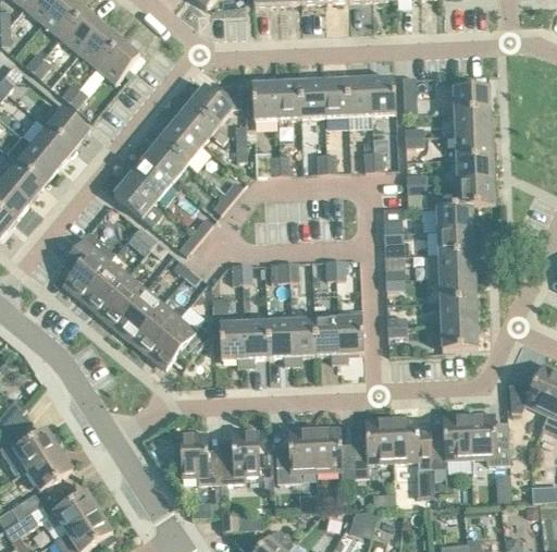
[(42,23),(61,0),(31,0),(24,8),(42,23)]
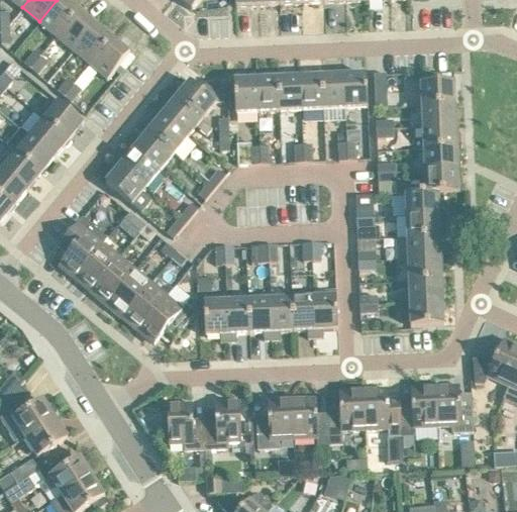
[(57,35),(79,9),(68,0),(57,0),(39,21),(57,35)]
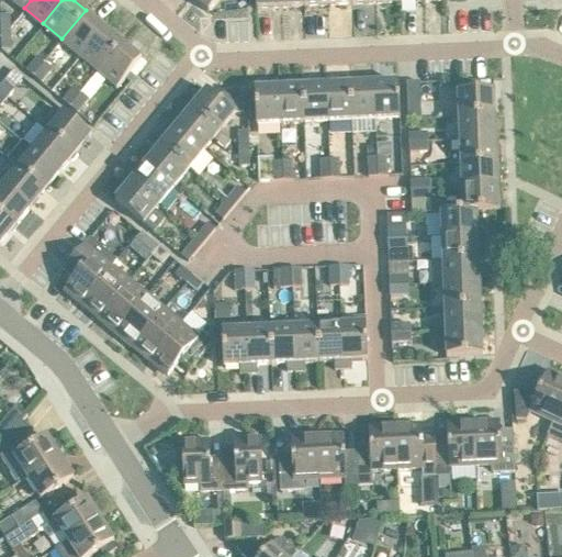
[(79,54),(104,25),(86,10),(62,39),(79,54)]
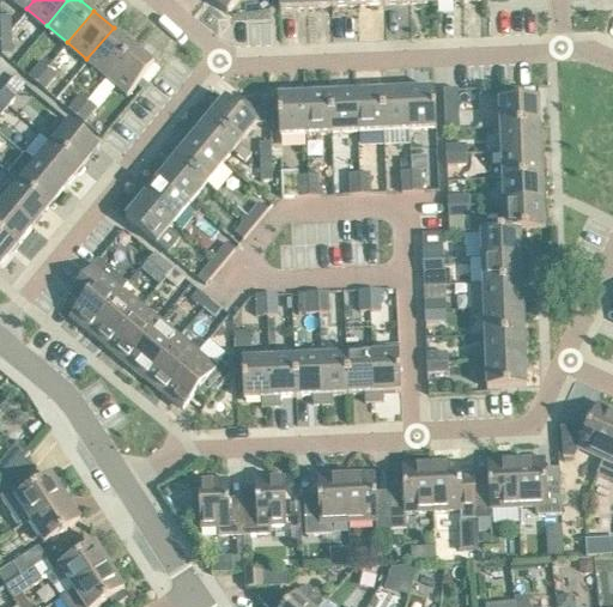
[(0,19),(0,32),(12,31),(11,13),(0,13),(0,19)]
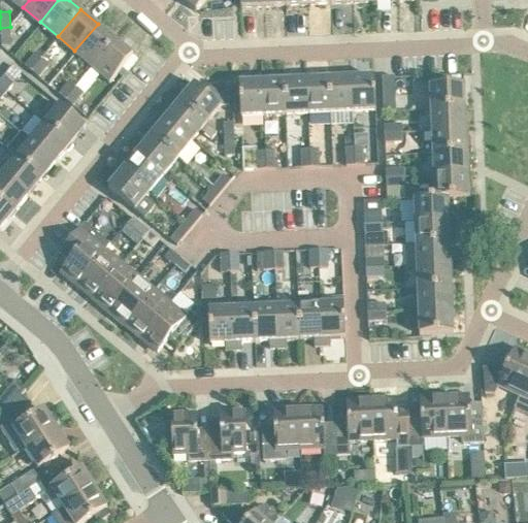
[(92,65),(114,38),(98,24),(74,51),(92,65)]
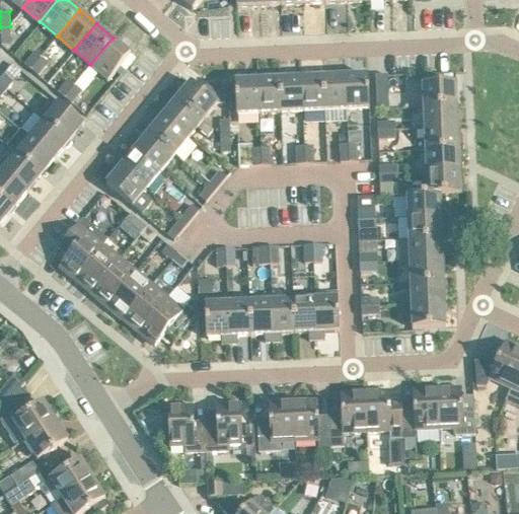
[(1,43),(11,43),(10,26),(0,27),(1,43)]
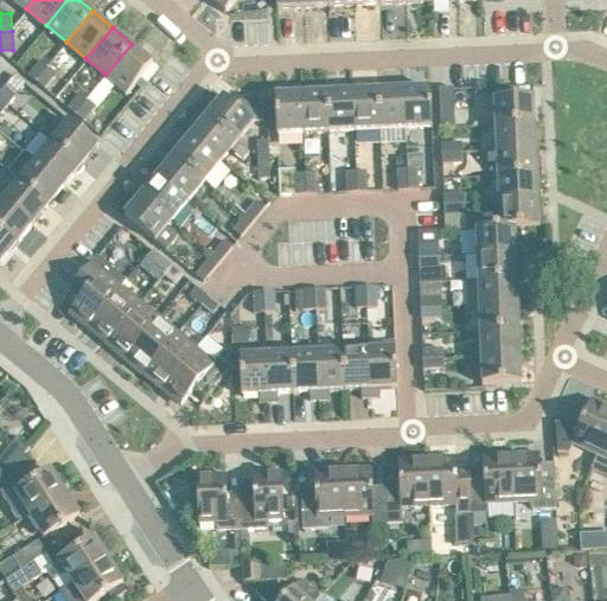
[(126,91),(152,61),(132,44),(106,75),(126,91)]
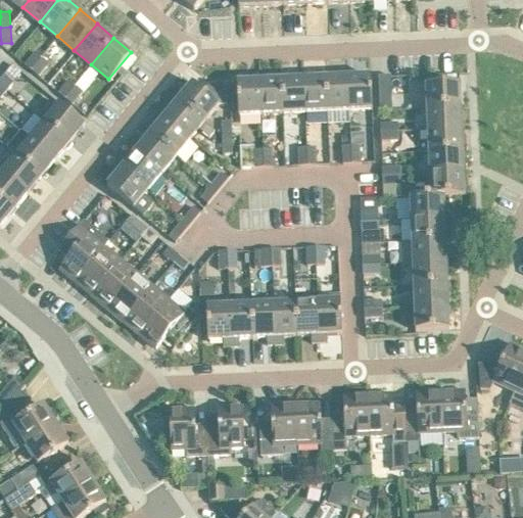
[(31,67),(40,56),(33,50),(24,61),(31,67)]
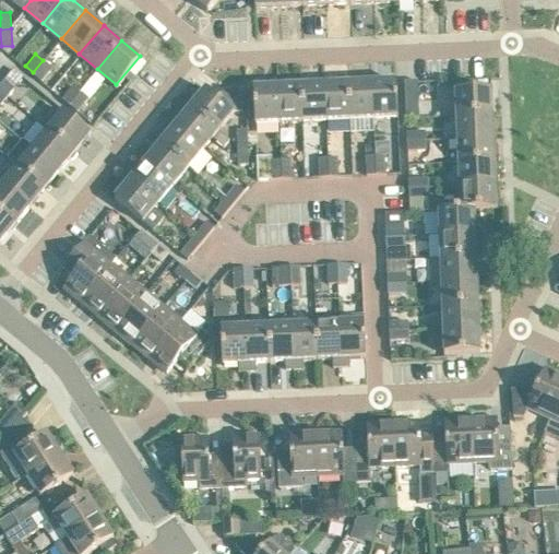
[(40,79),(50,66),(43,60),(33,72),(40,79)]
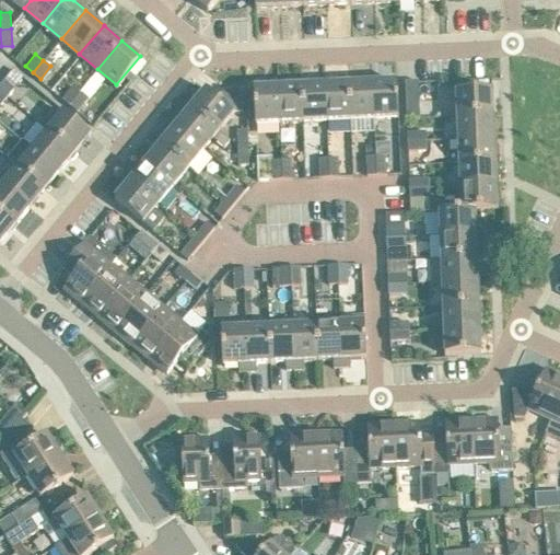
[(0,88),(7,94),(14,85),(4,77),(0,81),(0,88)]
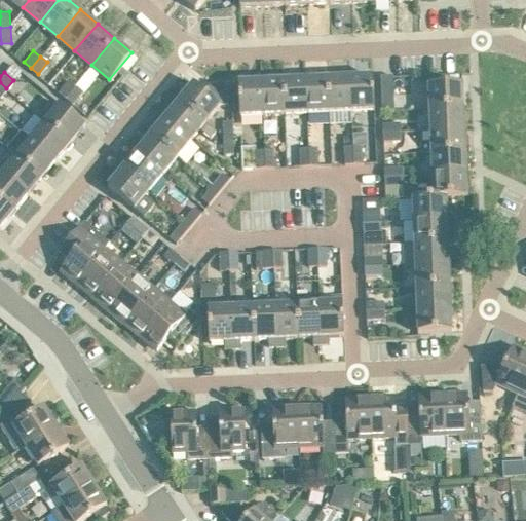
[(381,108),(395,107),(393,73),(389,73),(380,73),(381,108)]
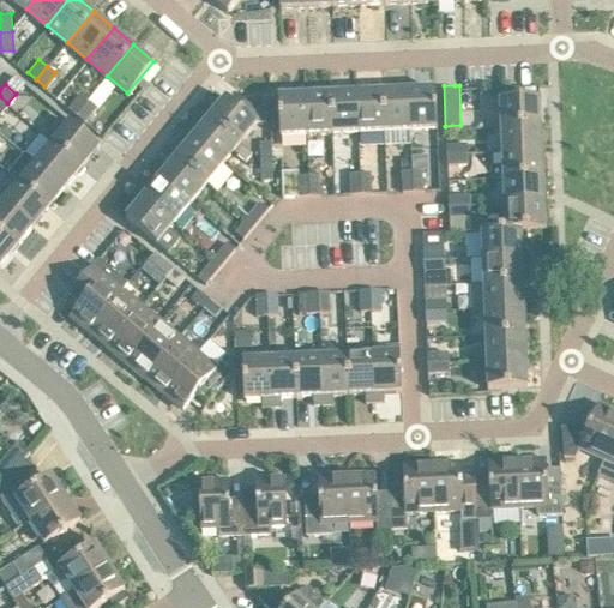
[(410,127),(437,126),(435,86),(408,88),(410,127)]
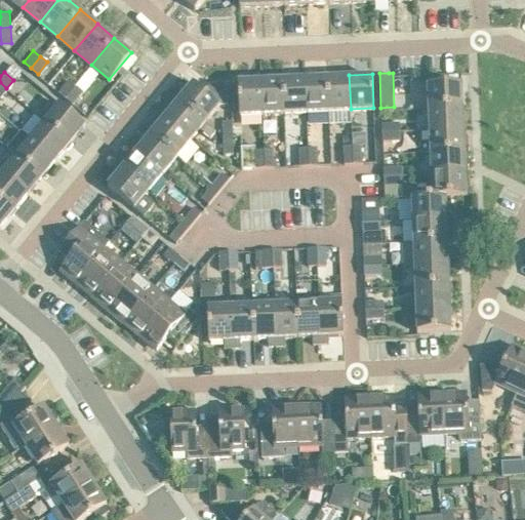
[(328,110),(351,109),(349,75),(327,76),(328,110)]
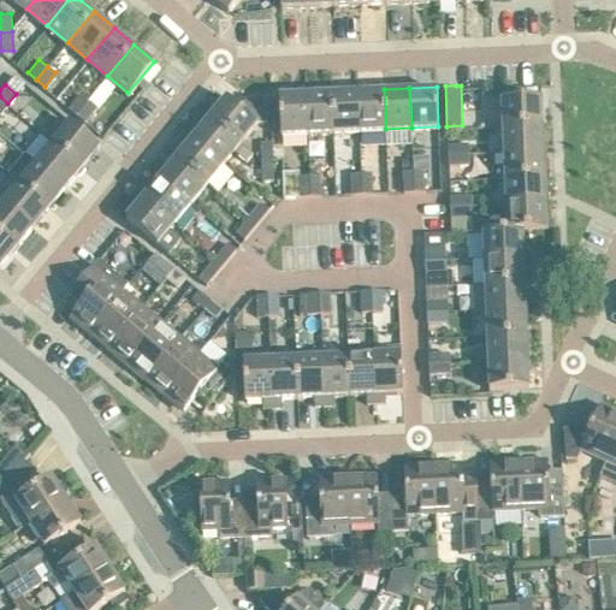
[(333,131),(360,130),(357,89),(331,90),(333,131)]
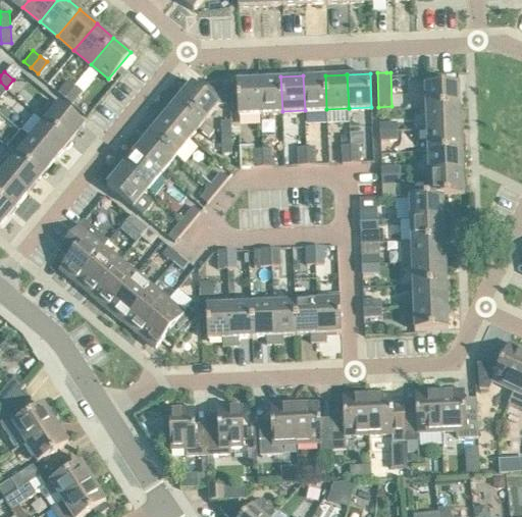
[(305,110),(326,109),(325,75),(303,75),(305,110)]
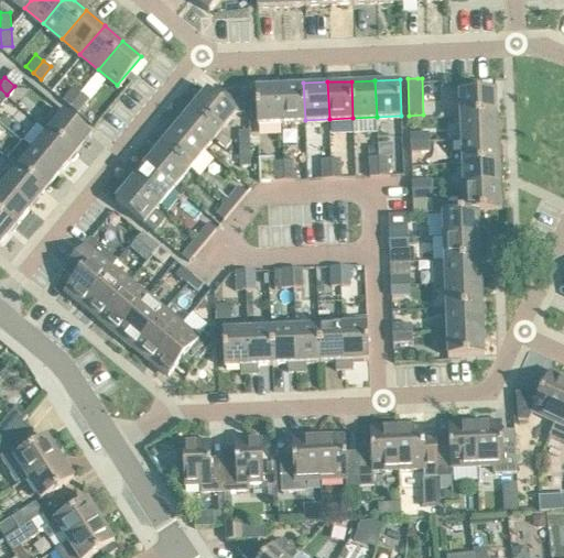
[(280,84),(281,121),(282,121),(305,120),(303,83),(280,84)]
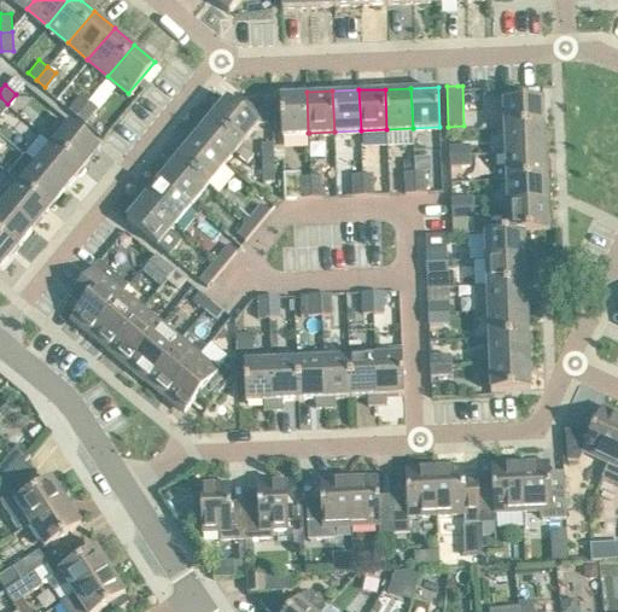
[(77,115),(89,100),(80,92),(68,106),(77,115)]
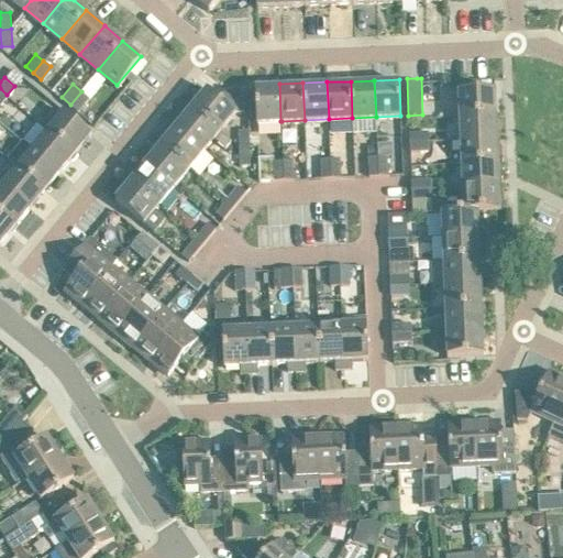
[(256,122),(280,121),(279,84),(254,85),(256,122)]
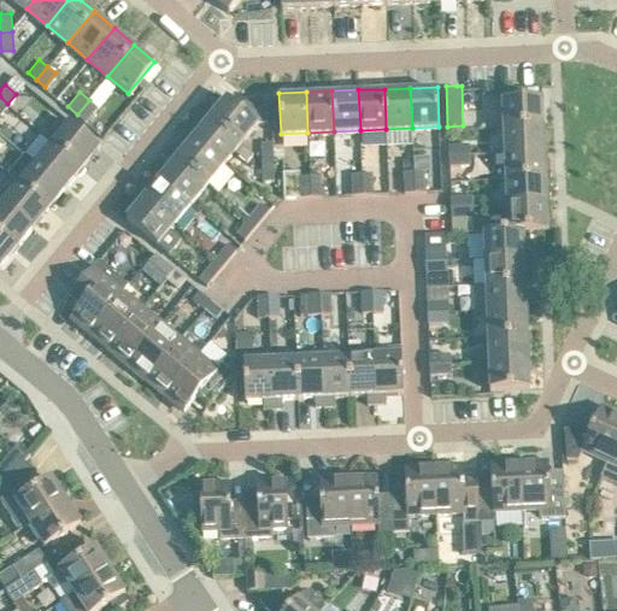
[(266,119),(265,94),(248,95),(240,105),(227,94),(210,115),(241,141),(258,121),(266,119)]
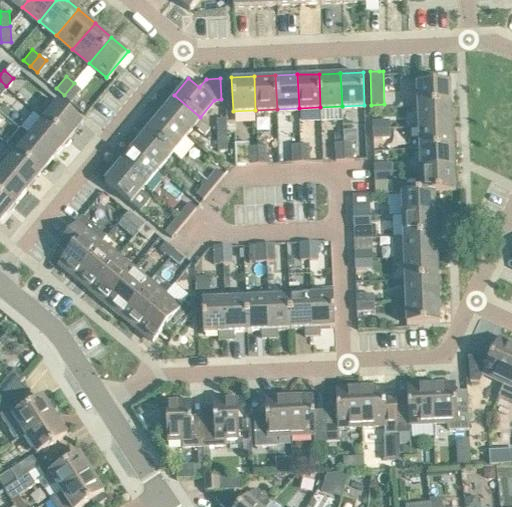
[(417,104),(450,103),(449,79),(416,81),(417,104)]
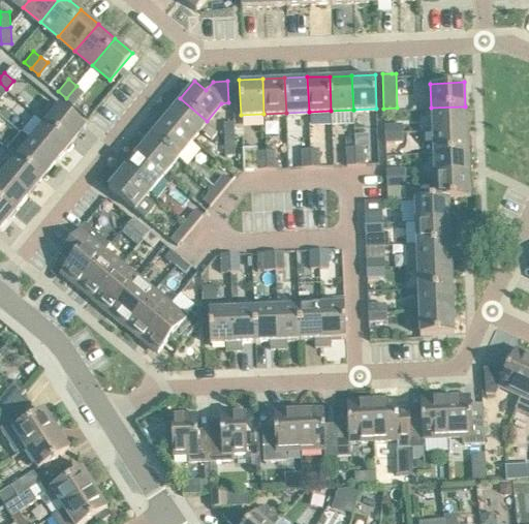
[(74,104),(85,92),(76,86),(66,98),(74,104)]
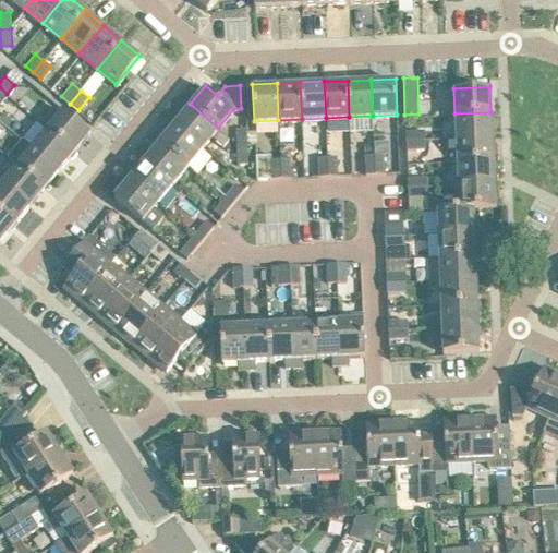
[(230,136),(218,128),(190,104),(176,122),(203,145),(211,135),(222,144),(230,136)]
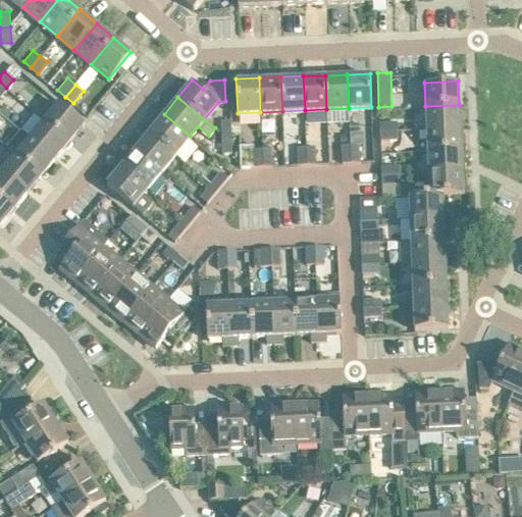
[(70,140),(85,122),(59,101),(44,118),(70,140)]
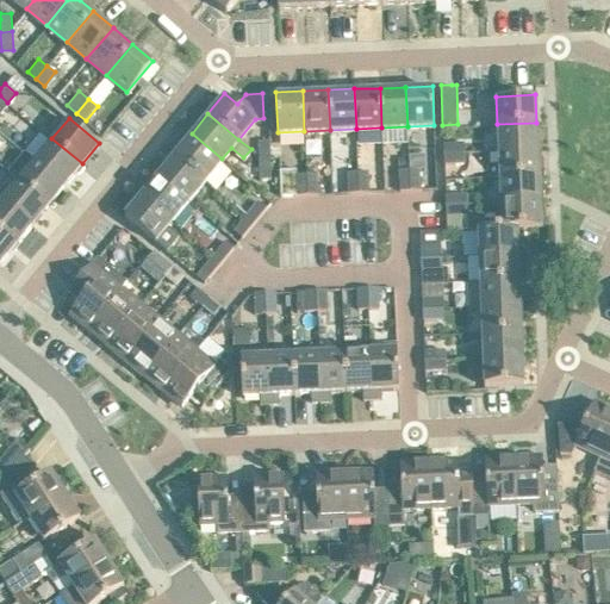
[(498,150),(537,148),(536,123),(497,124),(498,150)]
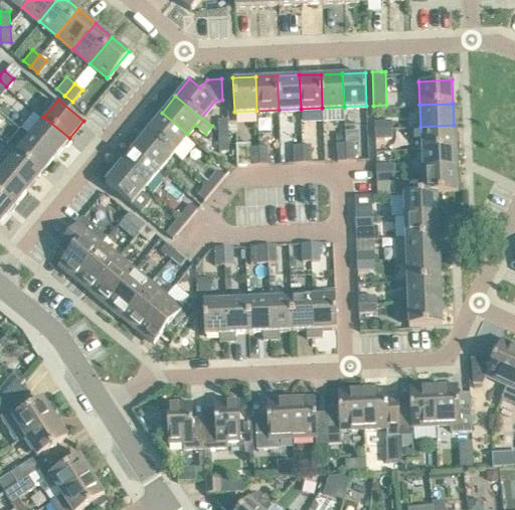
[(173,151),(187,134),(162,113),(147,130),(173,151)]
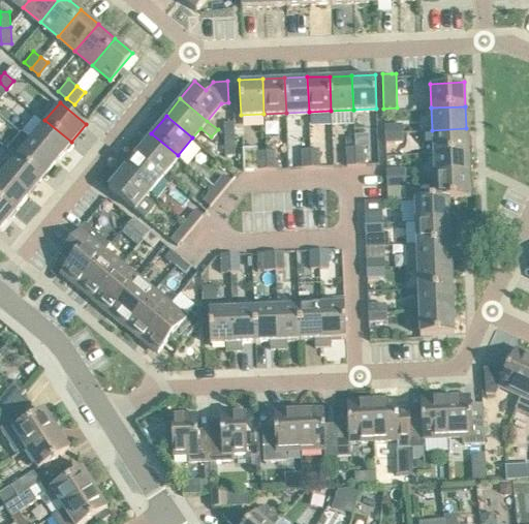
[(225,133),(235,133),(234,118),(224,118),(225,133)]
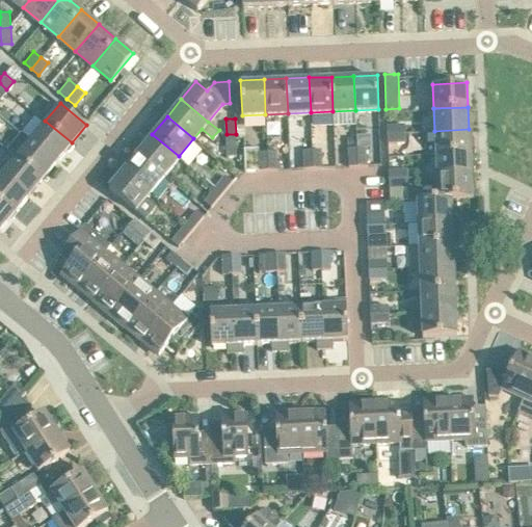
[(57,160),(72,142),(45,121),(31,137),(31,138),(57,160)]
